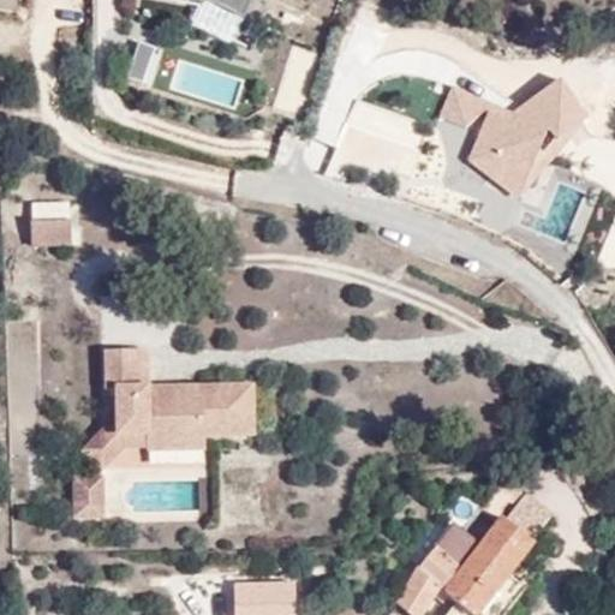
[(264,0),(160,0),(198,7),(190,25),(246,46),(264,0)]
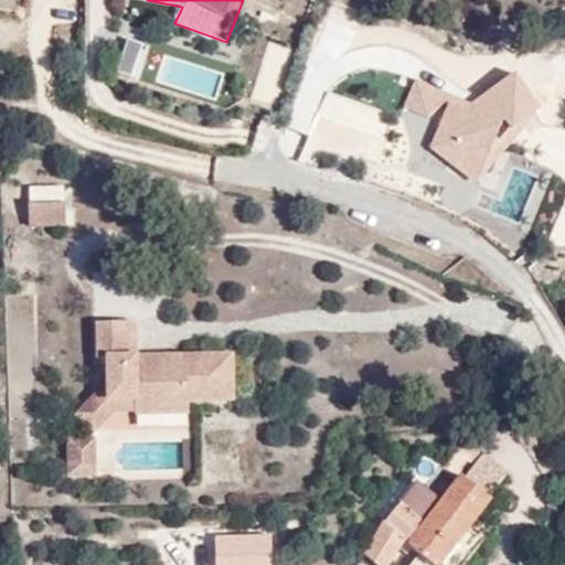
[(136,77),(142,42),(125,39),(118,74),(136,77)]
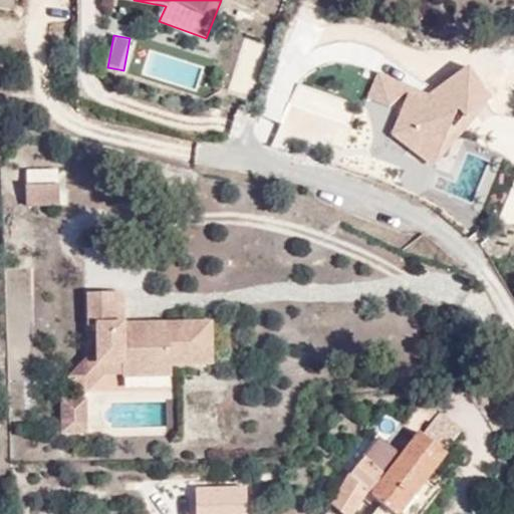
[(428,94),(378,73),(366,103),(396,118),(391,139),(438,166),(455,132),(495,102),(471,68),(428,94)]
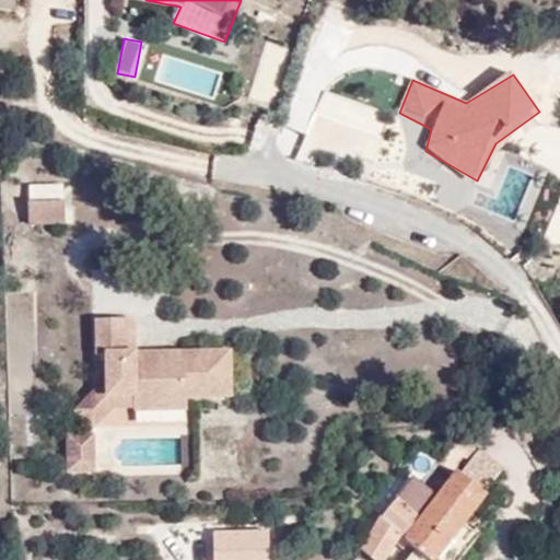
[(68,185),(28,184),(27,221),(67,222),(68,185)]
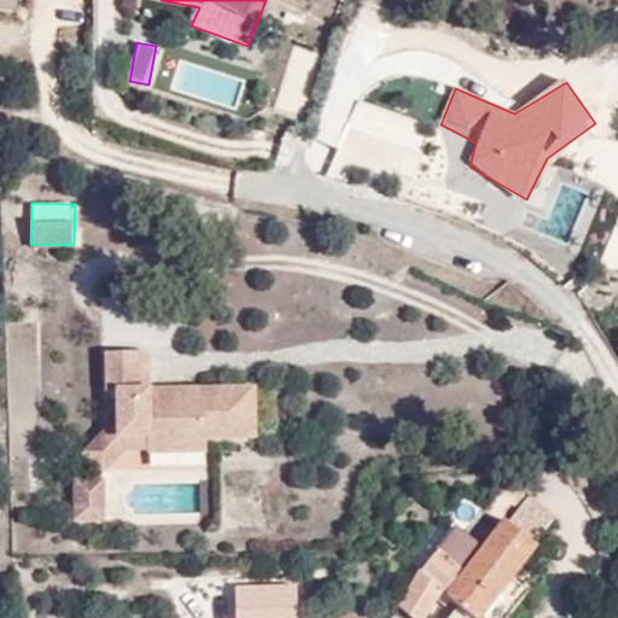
[(258,439),(258,389),(151,390),(151,354),(108,354),(108,391),(120,391),(120,421),(85,455),(104,474),(129,452),(150,452),(150,455),(209,454),(208,439),(258,439)]
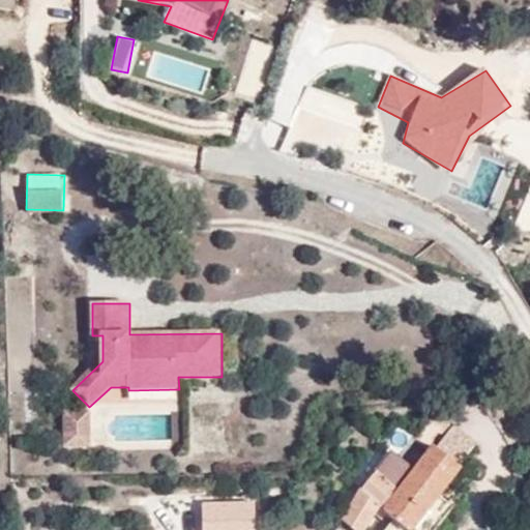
[(90,412),(65,412),(65,449),(90,449),(90,412)]
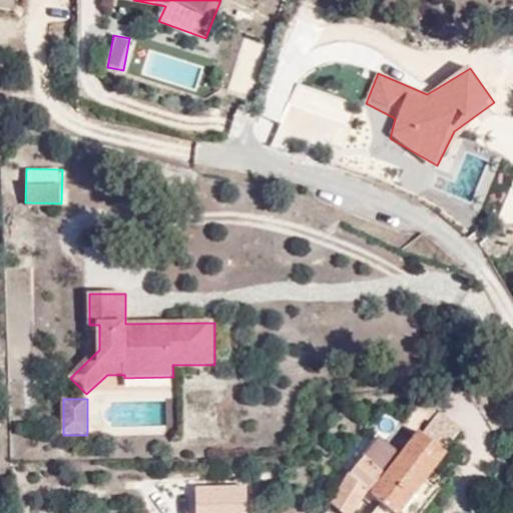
[(360,462),(351,454),(331,475),(345,484),(335,494),(348,512),(349,512),(374,484),(387,495),(373,511),(374,512),(417,512),(444,484),(430,468),(463,428),(427,399),(412,418),(421,426),(398,454),(380,438),(360,462)]
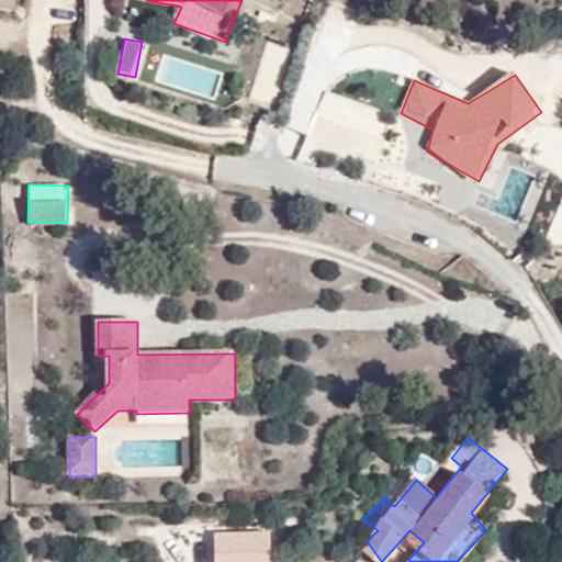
[(338,547),(343,560),(356,560),(356,546),(338,547)]
